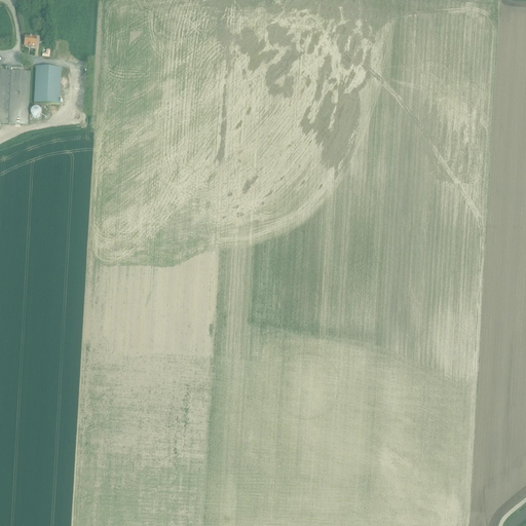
[(25,36),(24,46),(35,47),(37,38),(25,36)]
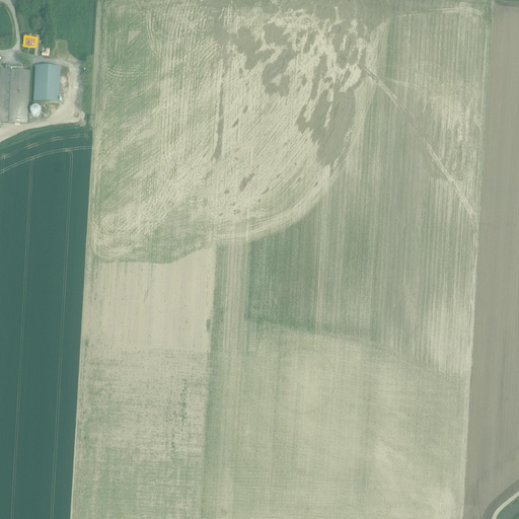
[(61,68),(35,67),(33,102),(59,103),(61,68)]
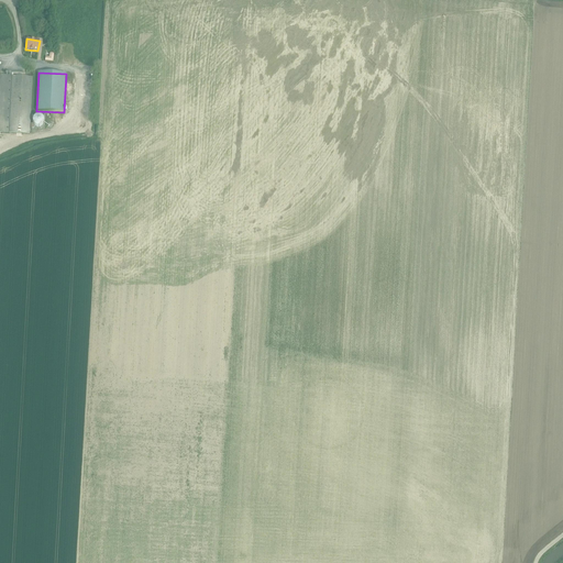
[(0,132),(30,134),(32,77),(0,75),(0,132)]
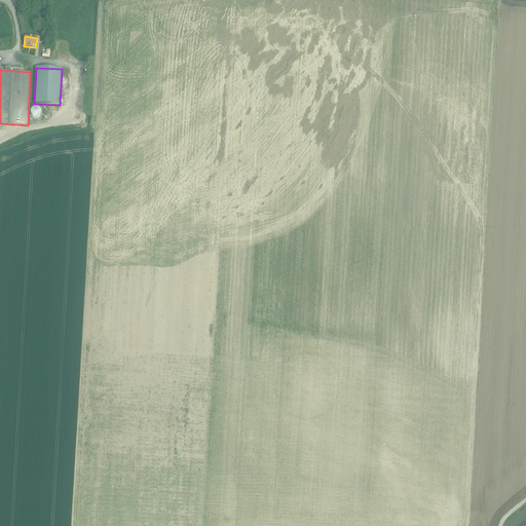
[(65,104),(73,104),(74,99),(76,99),(76,95),(72,95),(72,89),(66,89),(65,104)]
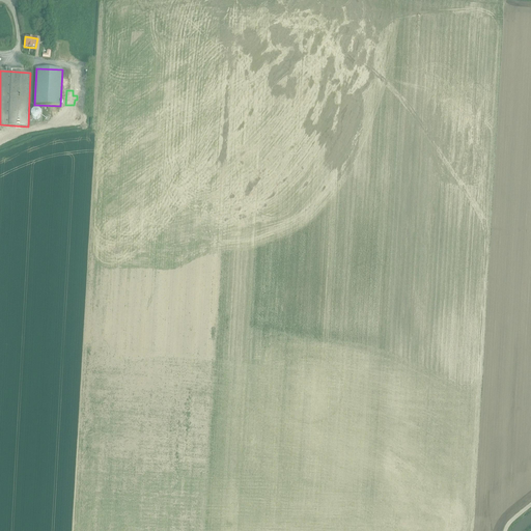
[(36,120),(38,119),(39,119),(39,118),(40,117),(42,116),(42,115),(42,114),(40,113),(40,111),(39,110),(38,110),(36,109),(35,109),(34,110),(32,111),(31,112),(31,113),(31,114),(31,116),(31,117),(32,118),(33,119),(34,120),(36,120)]
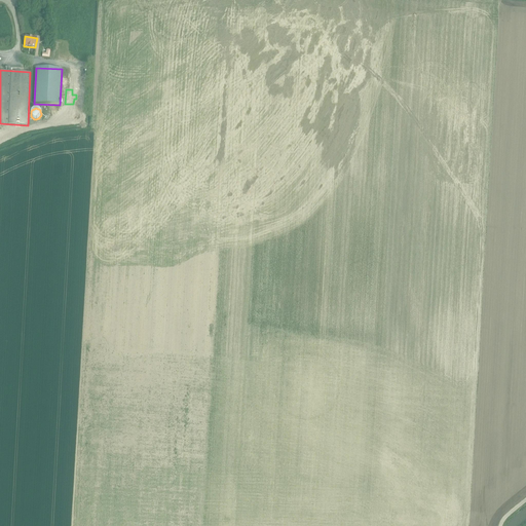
All buildings are outlined.
